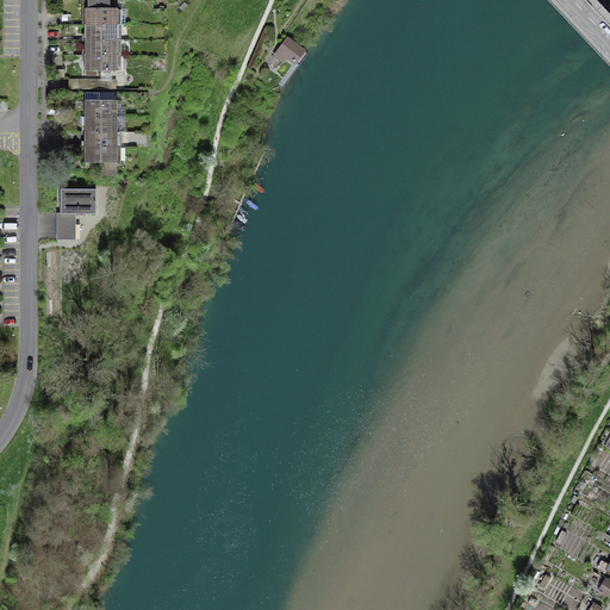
[(117,70),(117,7),(85,7),(85,18),(85,32),(85,48),(85,63),(85,70),(117,70)]
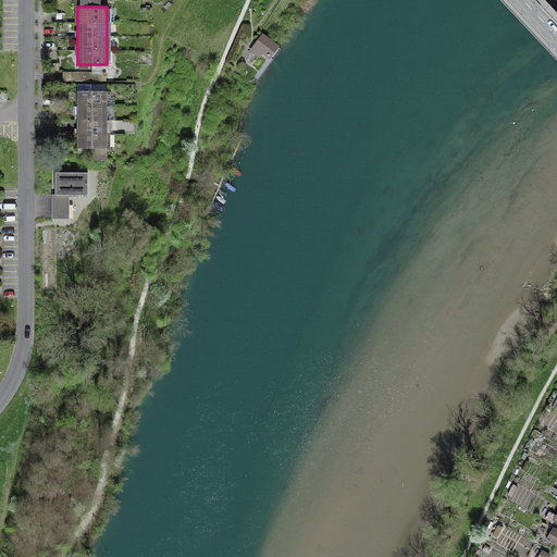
[(279,46),(262,33),(248,51),(258,59),(261,54),(268,60),(279,46)]
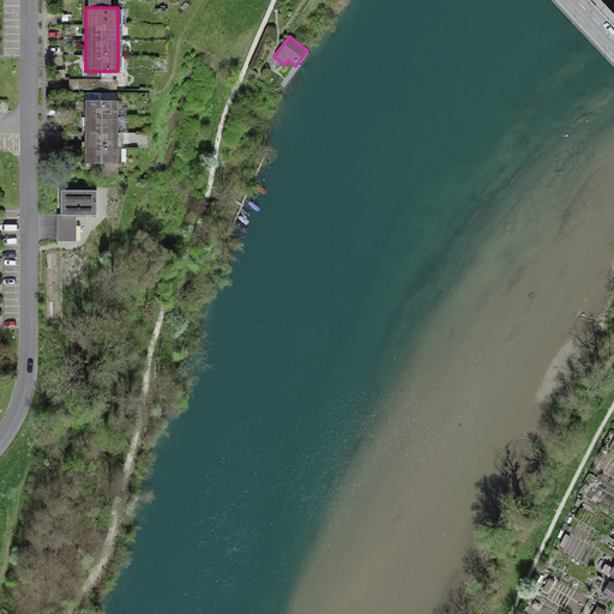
[(85,109),(85,125),(85,140),(85,156),(85,163),(118,163),(118,101),(85,101),(85,109)]
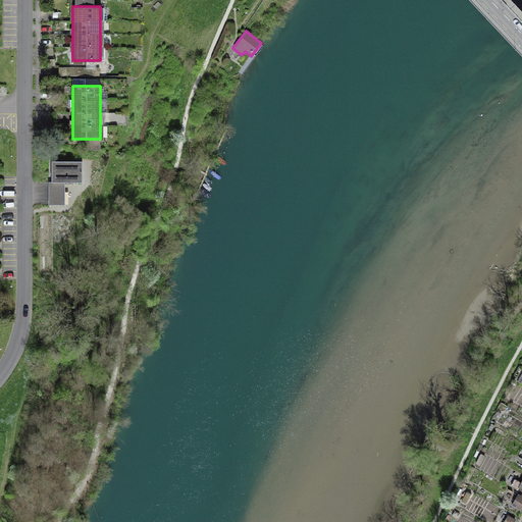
[(82,161),(52,161),(51,181),(82,181),(82,161)]
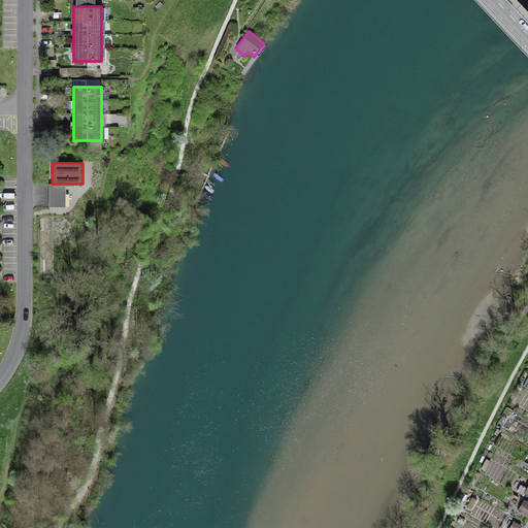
[(527,513),(527,503),(524,501),(518,512),(526,516),(527,513)]
